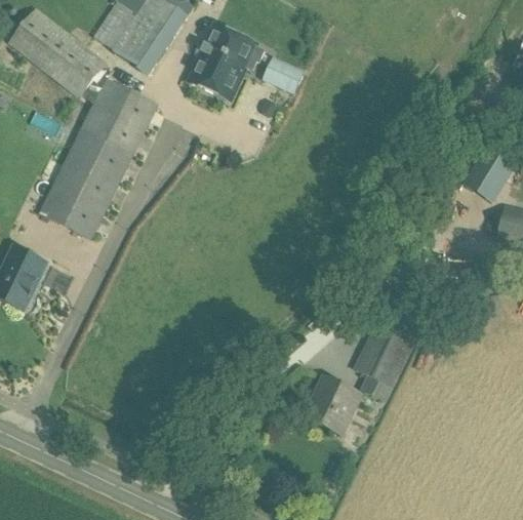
[(115,0),(90,38),(148,77),(187,16),(161,0),(115,0)]
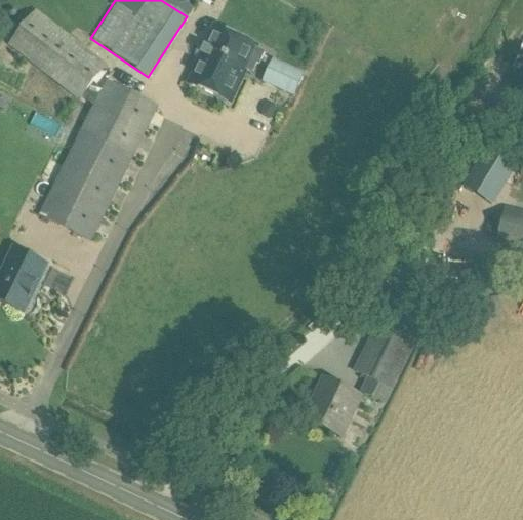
[(36,7),(8,41),(80,97),(82,94),(93,103),(39,212),(90,238),(157,105),(107,80),(111,72),(104,67),(107,64),(36,7)]
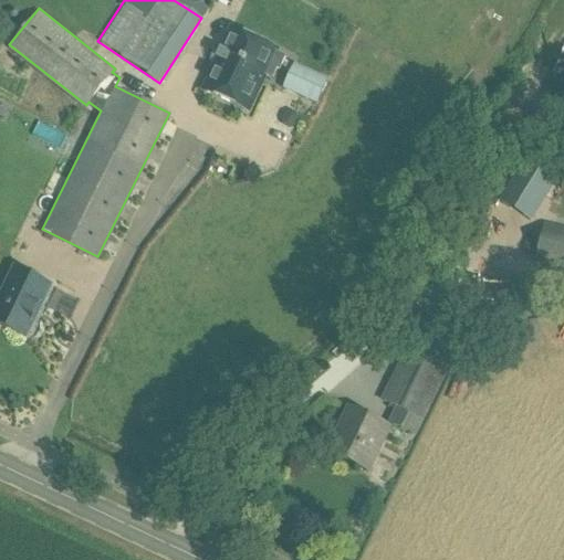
[(230,27),(202,87),(248,108),(264,73),(271,76),(275,66),(279,67),(284,54),(274,50),(275,48),(230,27)]
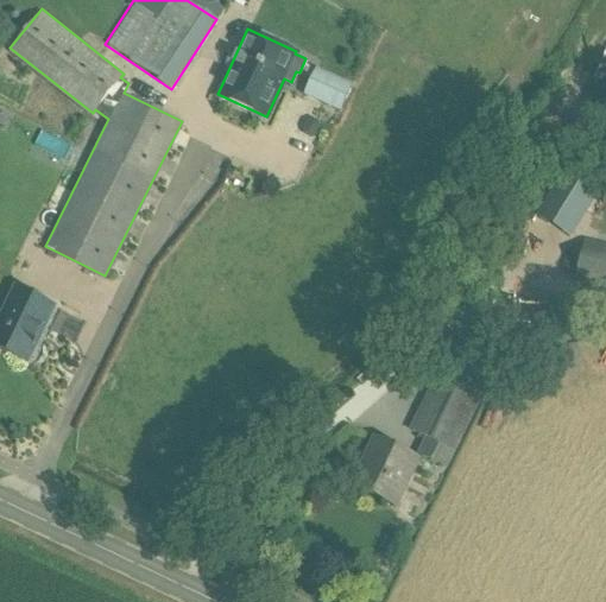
[(307,89),(305,92),(338,107),(349,83),(345,81),(317,68),(307,89)]
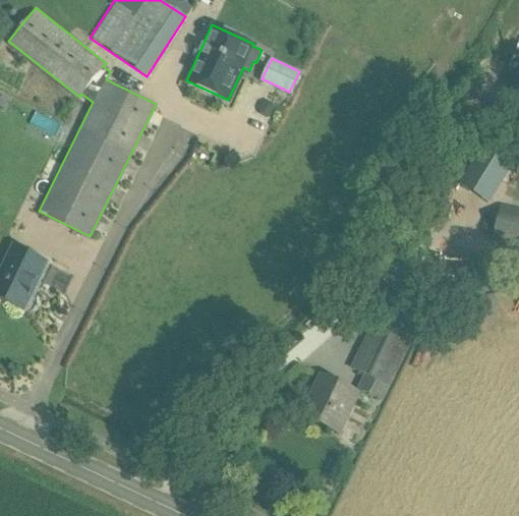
[(257,107),(260,111),(265,112),(270,110),(272,103),(269,99),(264,98),(260,100),(257,107)]
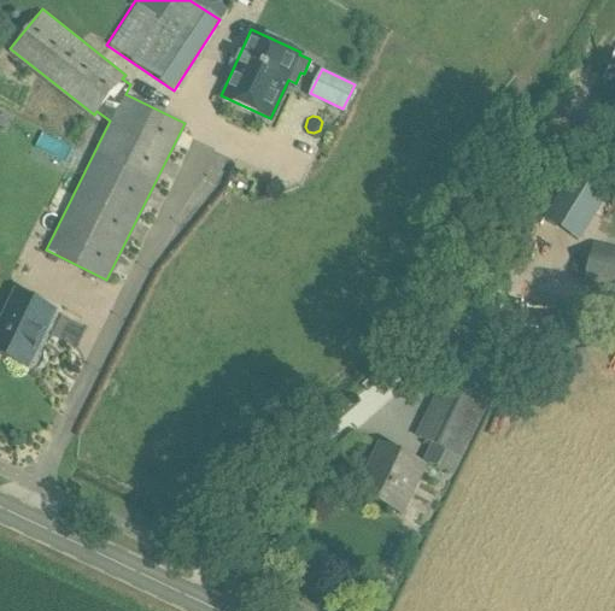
[(575,172),(549,217),(574,233),(602,188),(575,172)]
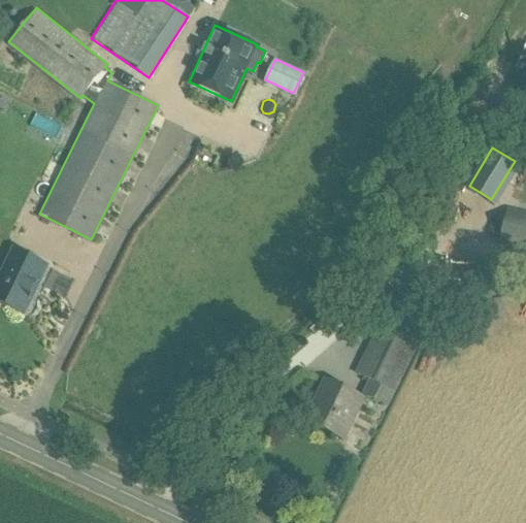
[(33,170),(41,154),(32,149),(24,166),(33,170)]
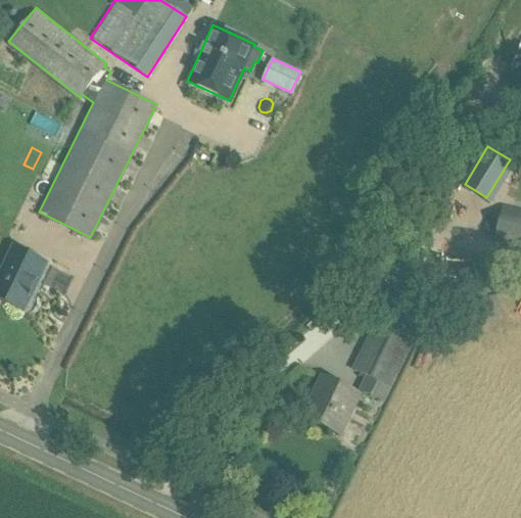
[(520,207),(503,202),(492,240),(520,247),(520,207)]
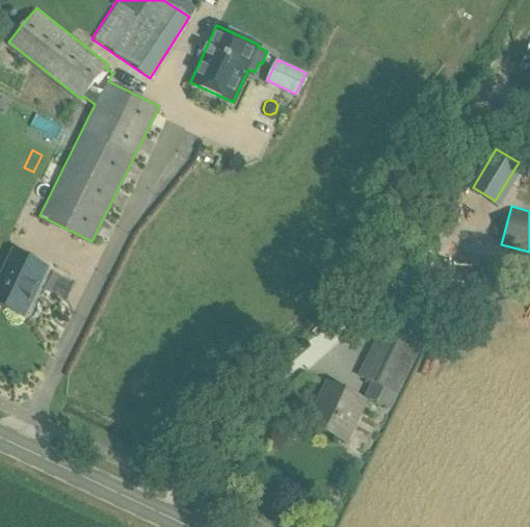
[(16,248),(0,277),(0,300),(23,313),(48,266),(16,248)]
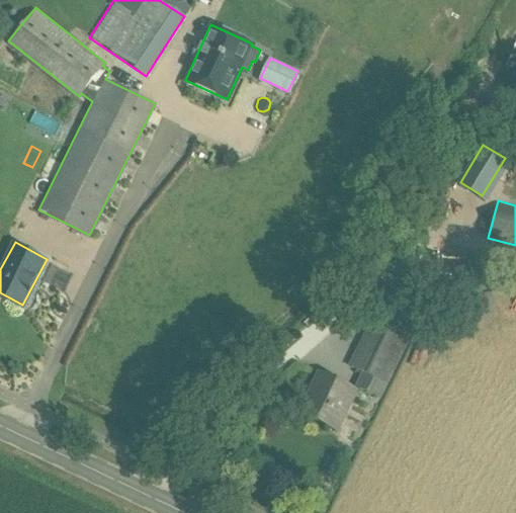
[(346,363),(363,371),(388,383),(423,309),(382,289),(346,363)]
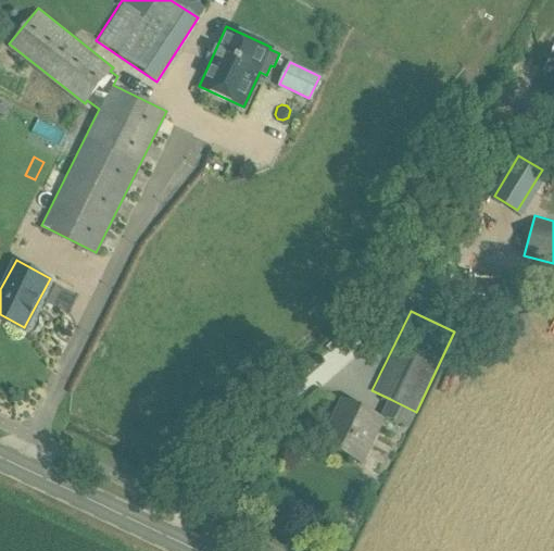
[(340,399),(320,441),(362,461),(381,418),(340,399)]
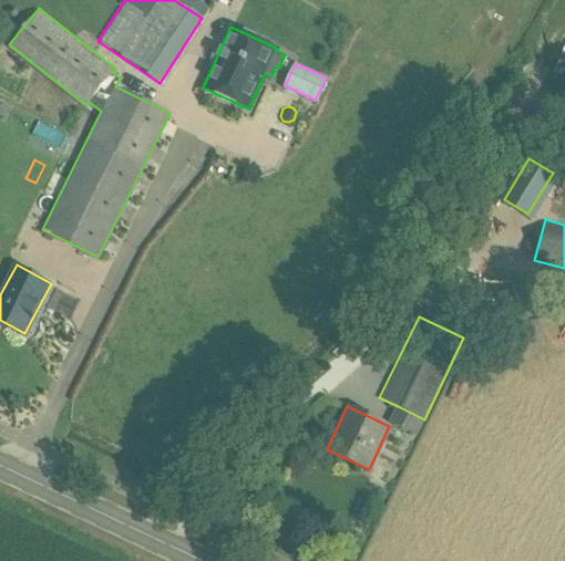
[(398,406),(390,422),(417,435),(424,419),(398,406)]
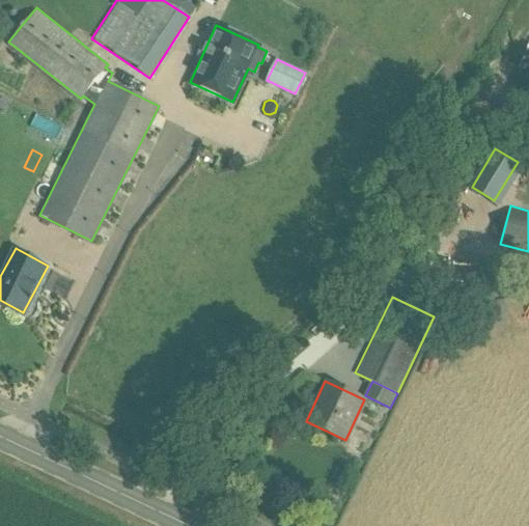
All buildings are outlined.
